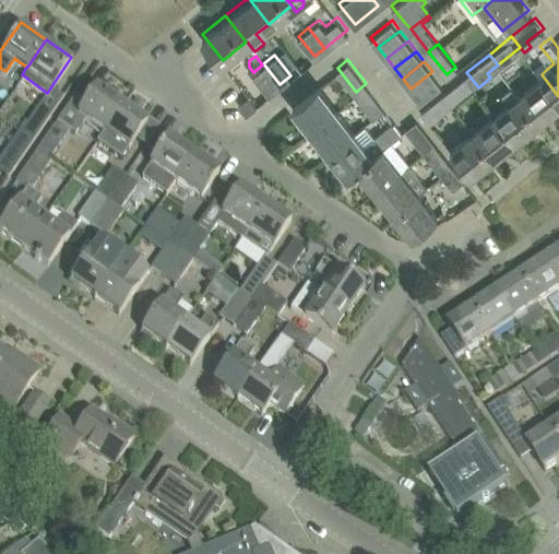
[(253,72),(269,92),(280,84),(263,63),(262,65),(253,72)]
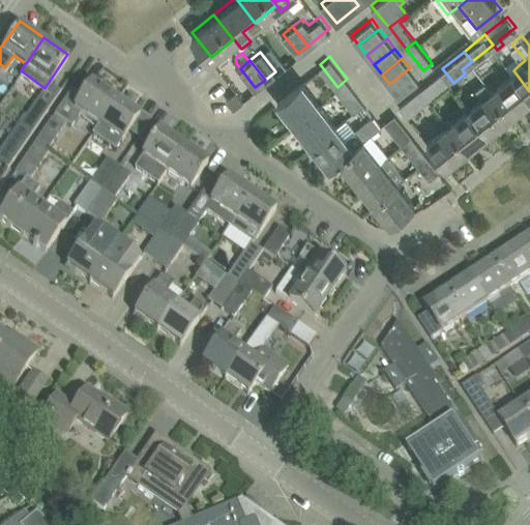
[(410,67),(389,84),(396,93),(417,78),(410,67)]
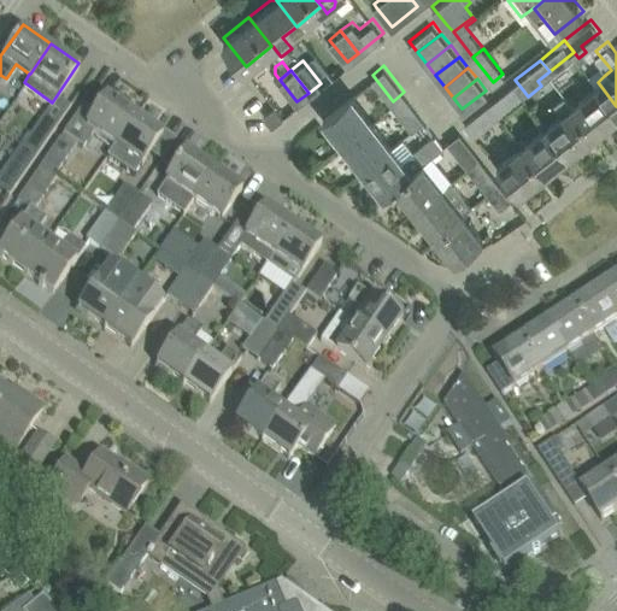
[(499,111),(524,92),(515,80),(489,99),(499,111)]
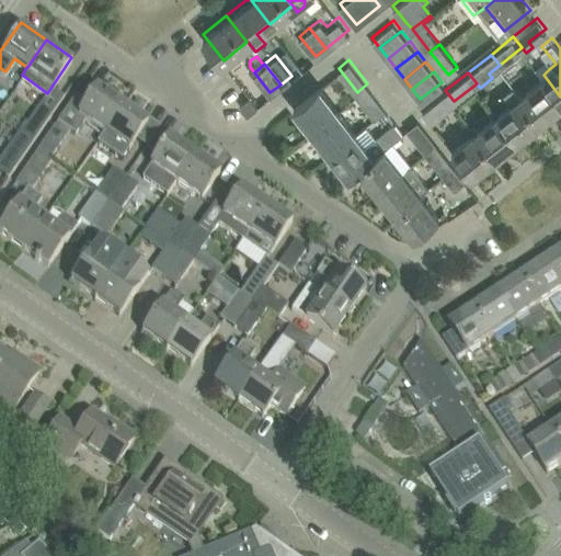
[(541,118),(560,102),(560,97),(544,75),(521,92),(541,118)]
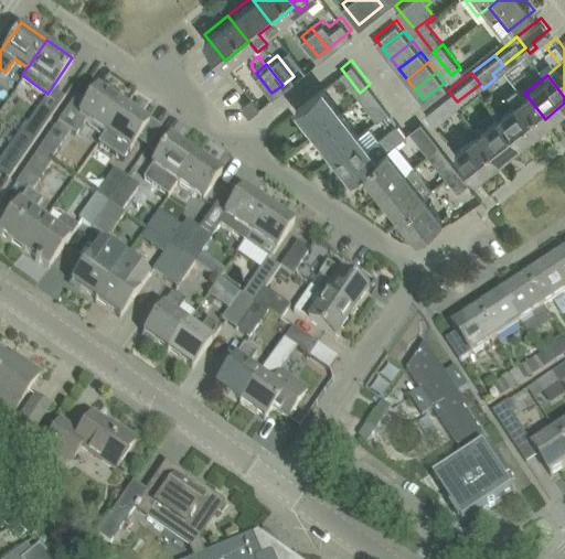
[(341,106),(322,83),(296,104),(315,128),(341,106)]
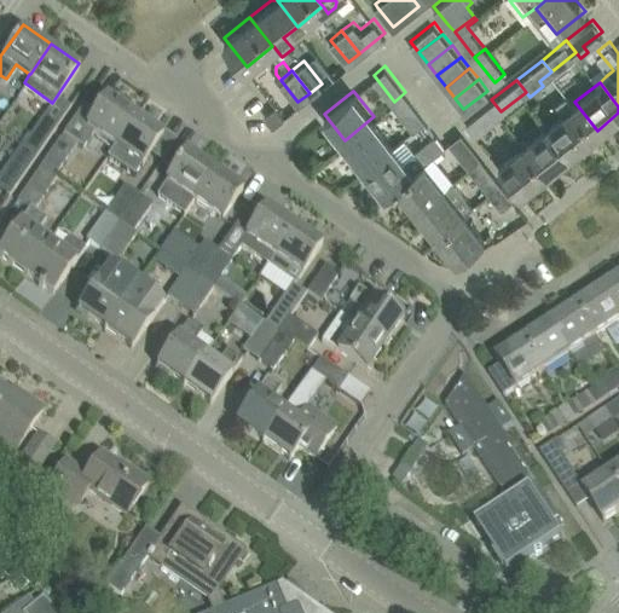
[(549,121),(572,150),(597,131),(574,102),(566,91),(554,99),(562,110),(549,121)]
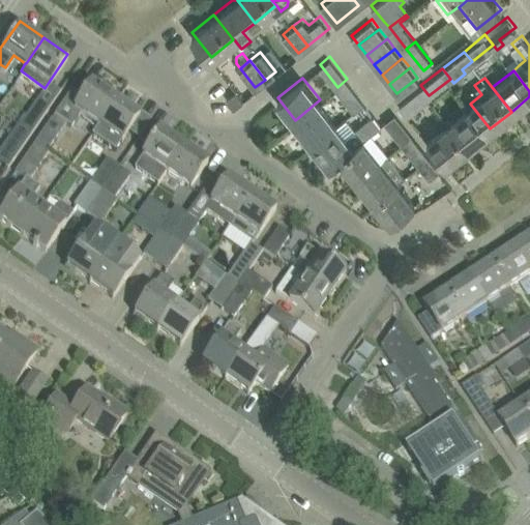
[(70,85),(53,110),(55,111),(71,122),(81,109),(97,120),(115,95),(91,79),(82,92),(71,85),(70,85)]
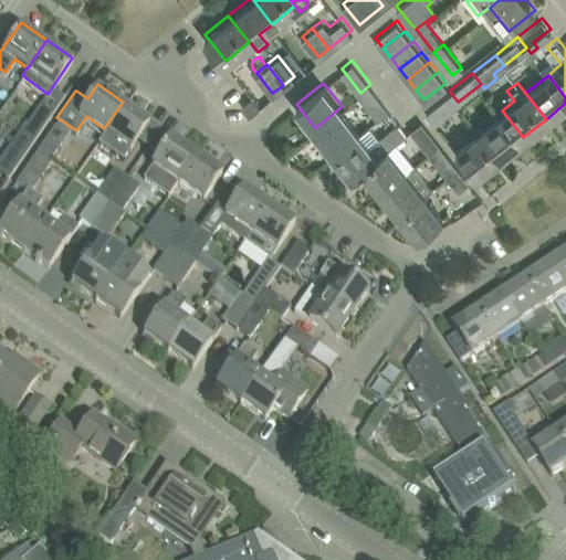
[(435,120),(458,102),(449,91),(426,109),(435,120)]
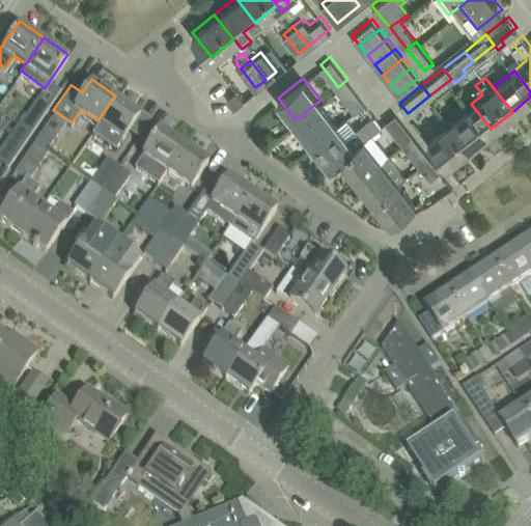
[(363,101),(353,86),(343,94),(355,108),(355,107),(363,101)]
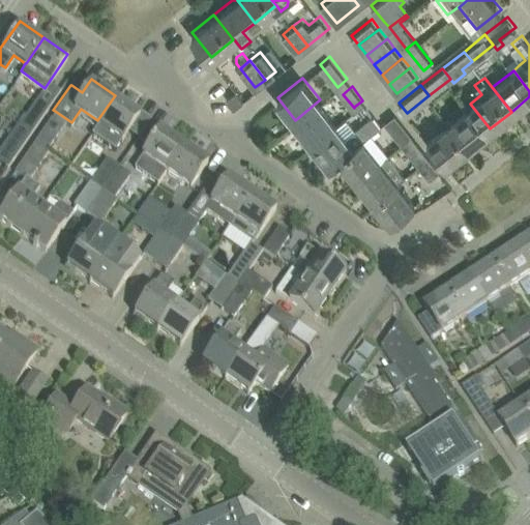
[(234,105),(243,97),(235,87),(226,95),(234,105)]
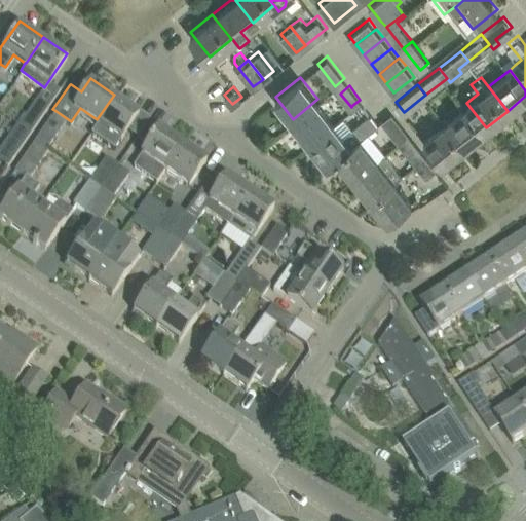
[(114,95),(97,119),(98,120),(92,129),(110,141),(114,140),(118,135),(120,136),(126,127),(138,111),(114,95)]
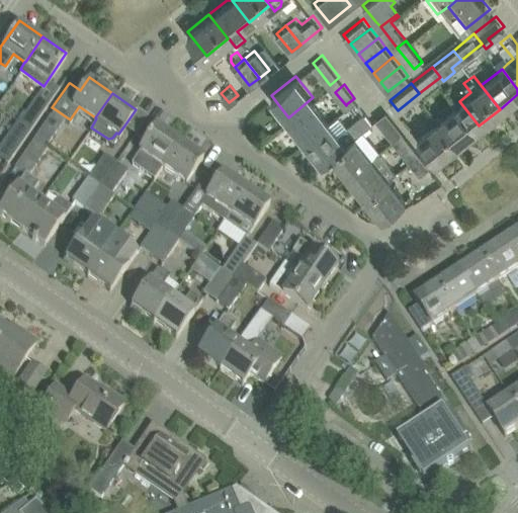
[(34,96),(18,119),(28,127),(29,127),(47,104),(34,96)]
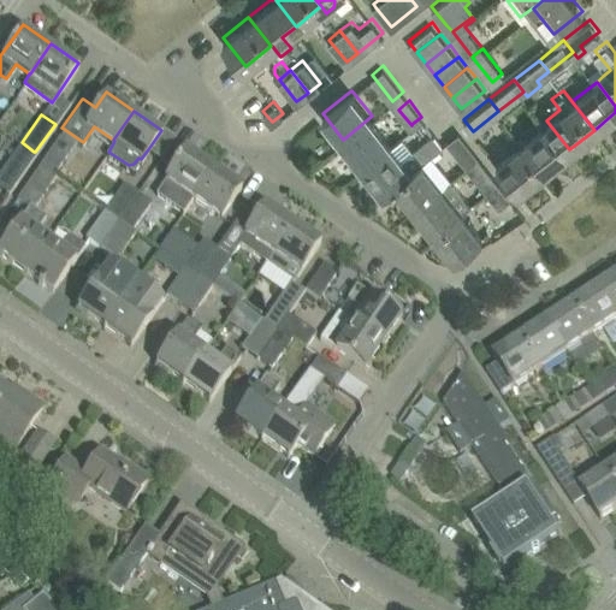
[(392,140),(372,116),(343,140),(362,165),(392,141),(392,140)]
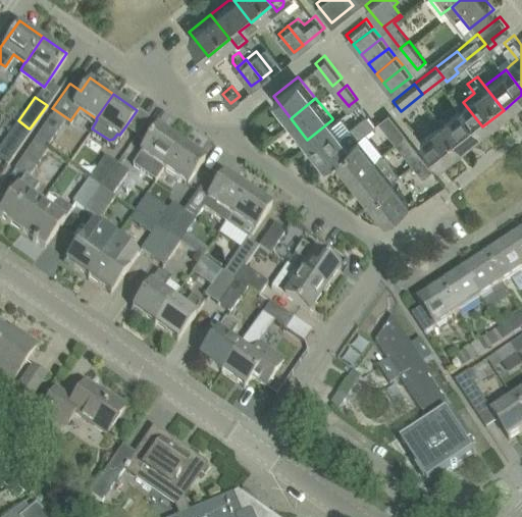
[(482,126),(463,102),(441,118),(461,143),(482,126)]
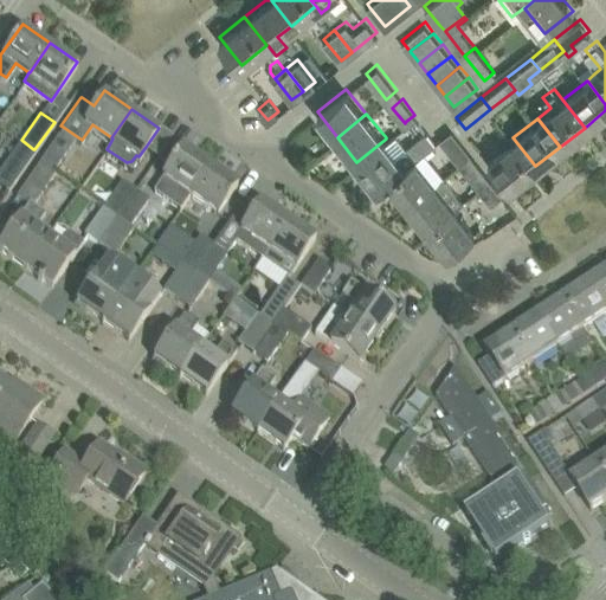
[(458,161),(470,152),(450,127),(439,136),(458,161)]
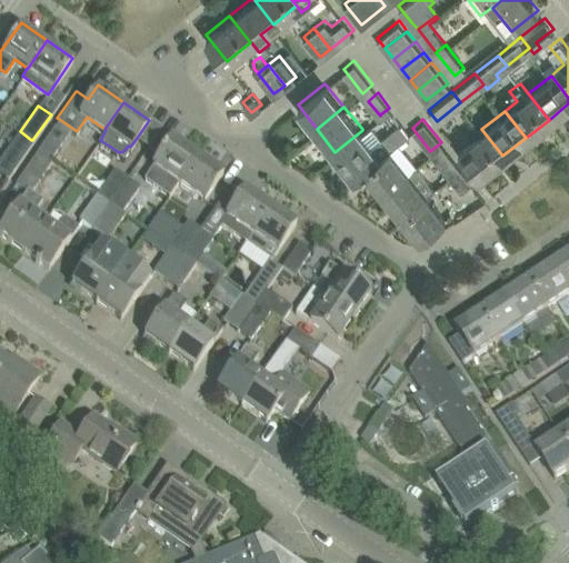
[(398,138),(408,130),(400,120),(380,133),(371,122),(362,129),(362,130),(335,152),(353,176),(365,167),(363,167),(380,152),(389,144),(398,138)]
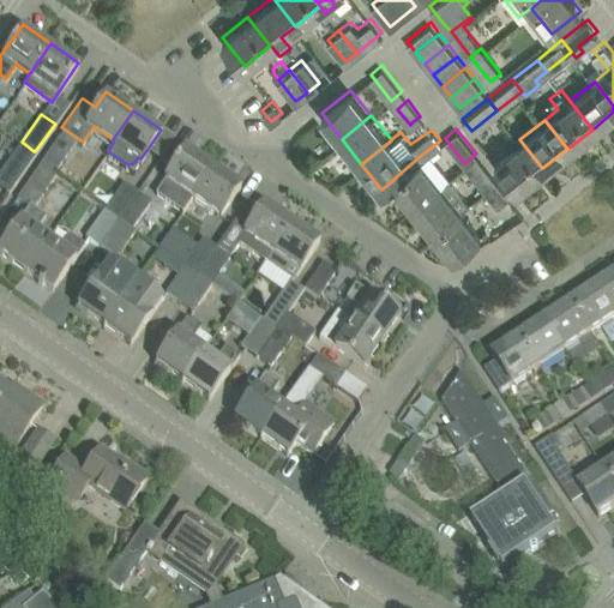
[(55,172),(53,169),(72,142),(58,132),(38,161),(54,172),(55,172)]
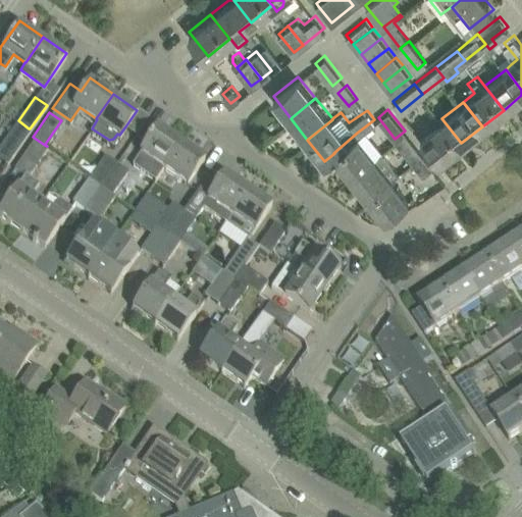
[(426,145),(439,160),(461,143),(441,118),(420,136),(426,145)]
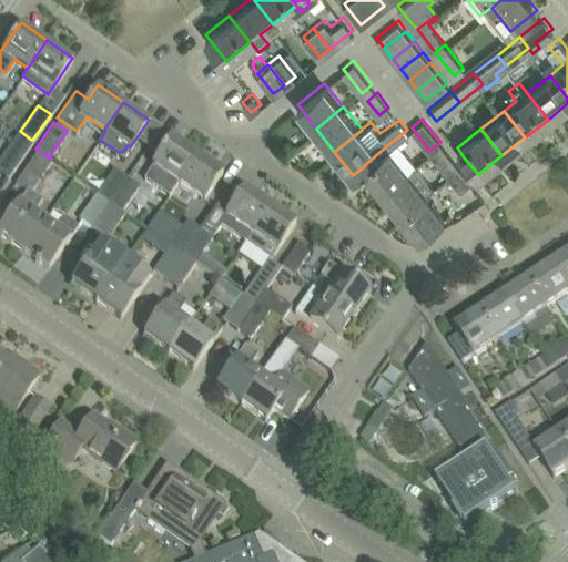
[(32,140),(17,130),(0,153),(0,169),(8,174),(32,140)]
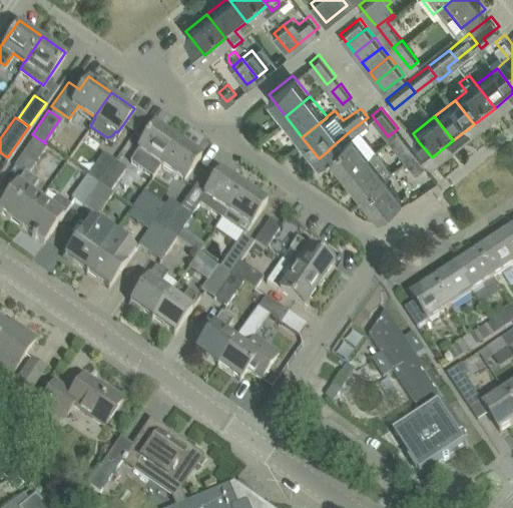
[(152,174),(160,162),(177,137),(154,121),(136,146),(128,158),(152,174)]
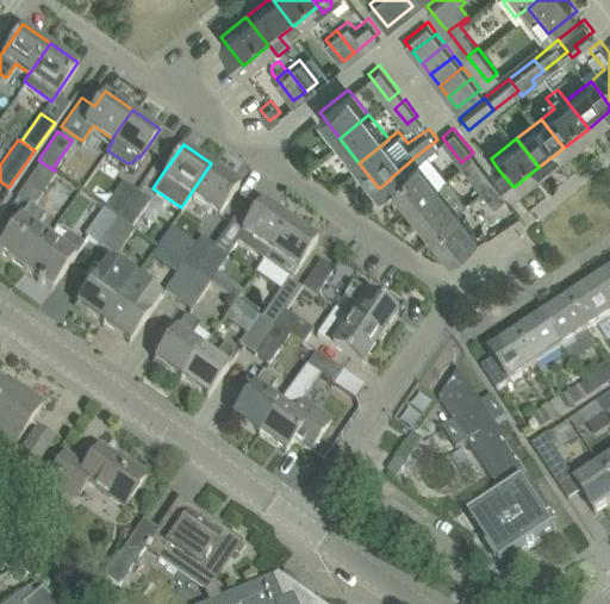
[(473,153),(461,162),(481,186),(492,178),(473,153)]
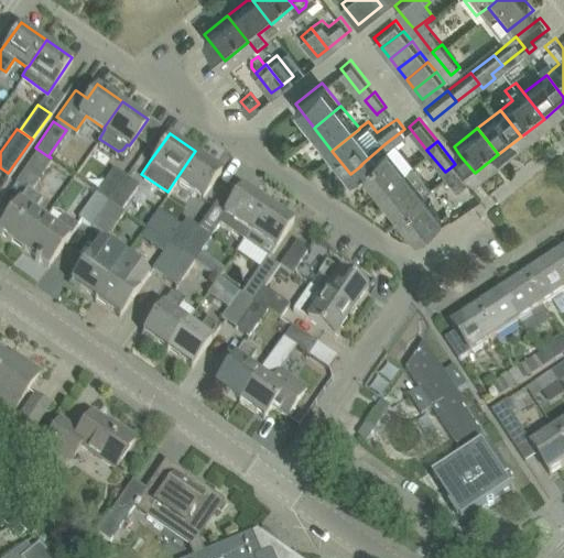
[(405,167),(404,166),(386,143),(377,151),(360,165),(361,165),(379,188),(405,167)]
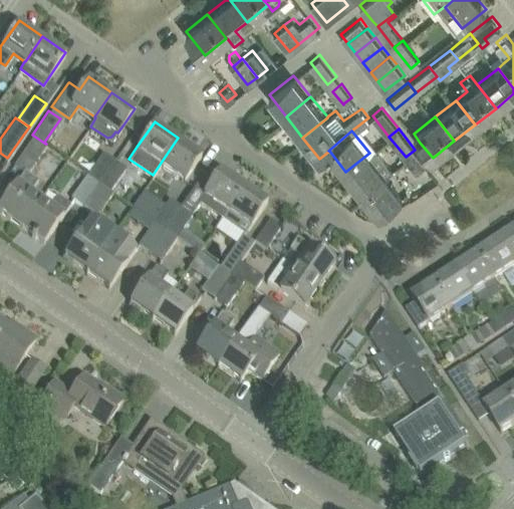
[(45,144),(32,135),(14,162),(23,169),(27,172),(45,144)]
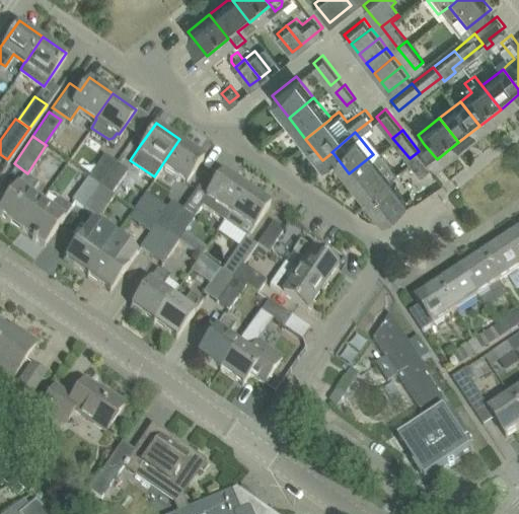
[(186,180),(203,155),(179,139),(162,164),(186,180)]
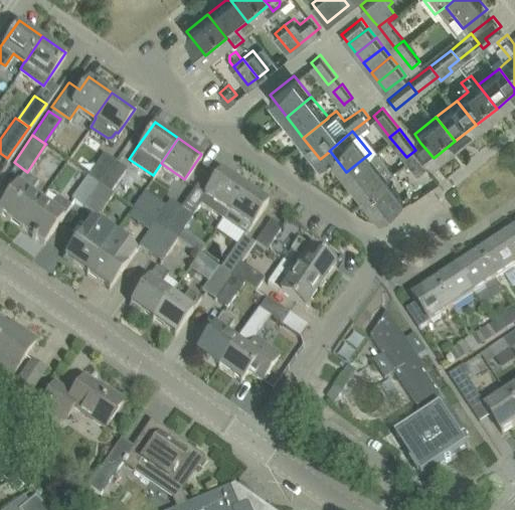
[(392,167),(376,147),(369,152),(370,153),(346,172),(362,192),(386,173),(385,172),(392,167)]
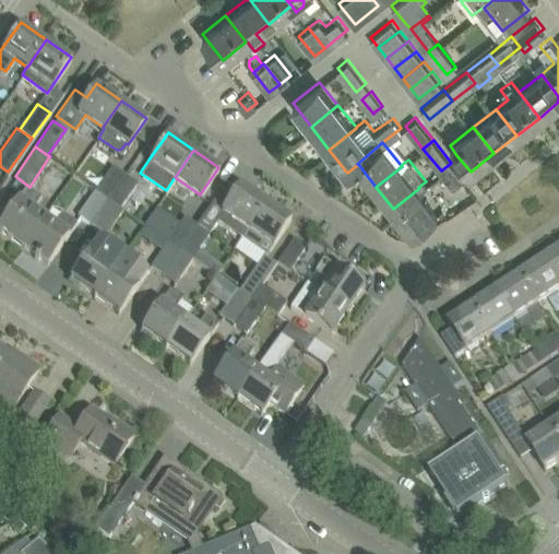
[(95,186),(94,186),(93,188),(107,197),(125,171),(111,162),(95,186)]
